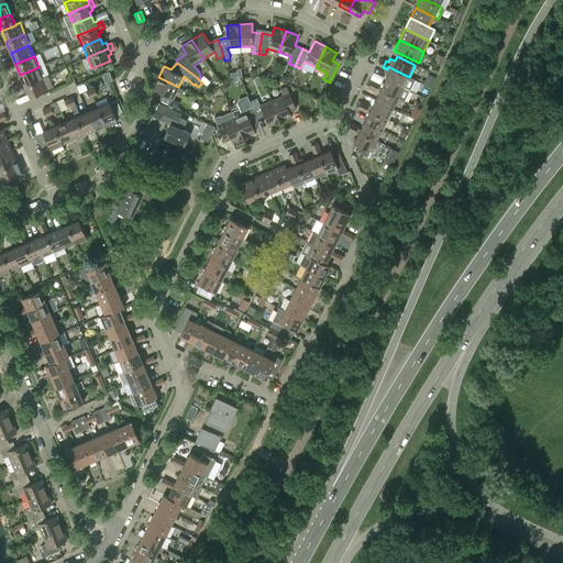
[(415,79),(409,77),(392,68),(388,66),(387,69),(385,68),(384,72),(388,74),(386,78),(404,87),(410,90),(415,79)]
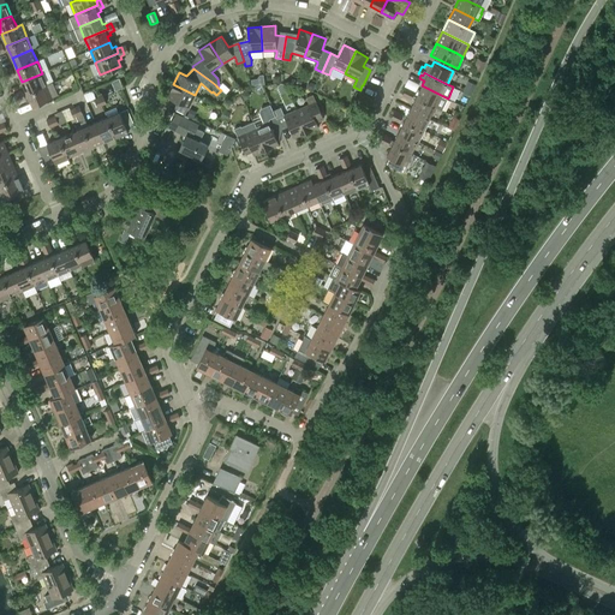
[(27,94),(47,85),(42,73),(22,82),(27,94)]
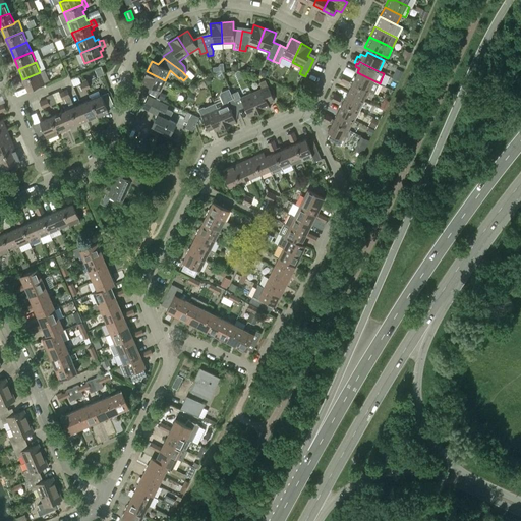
[(97,75),(103,73),(101,66),(95,68),(97,75)]
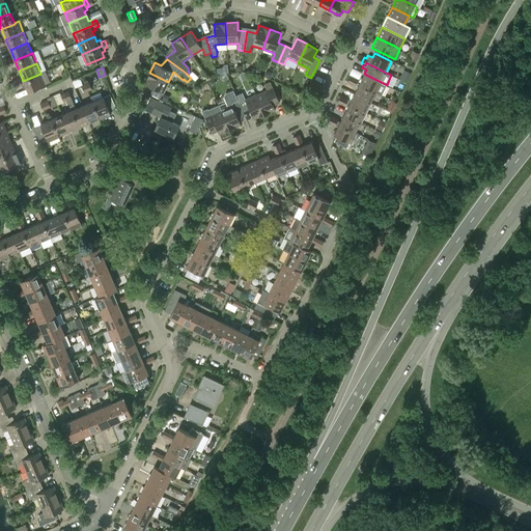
[(411,73),(404,70),(400,79),(407,82),(411,73)]
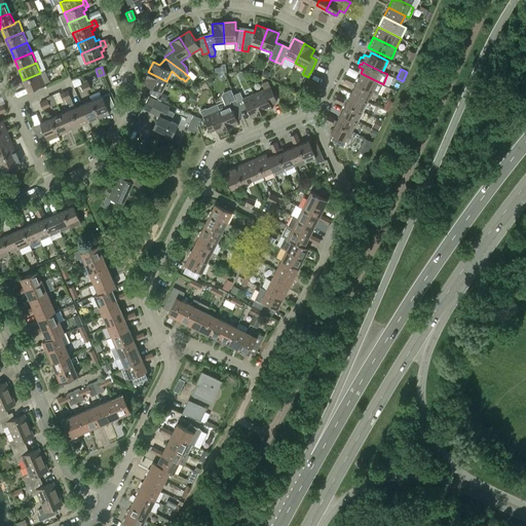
[(28,90),(45,83),(49,81),(45,71),(40,73),(23,80),(21,81),(22,84),(23,85),(24,86),(26,85),(28,90)]
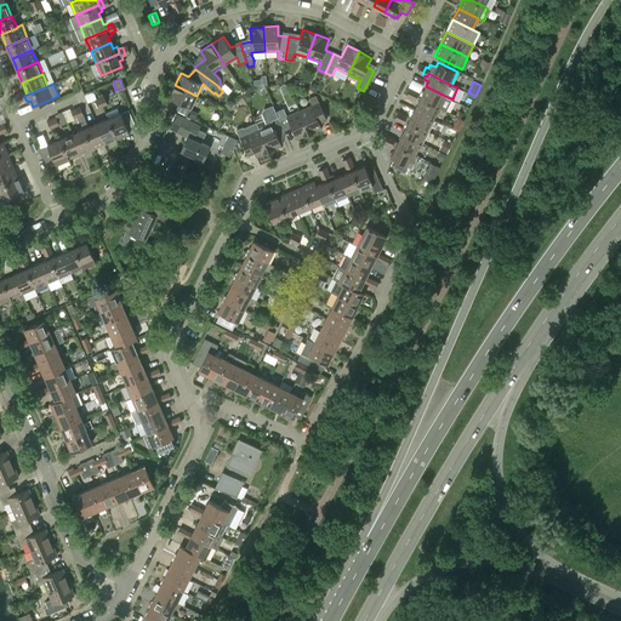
[(191,108),(197,96),(175,85),(169,97),(191,108)]
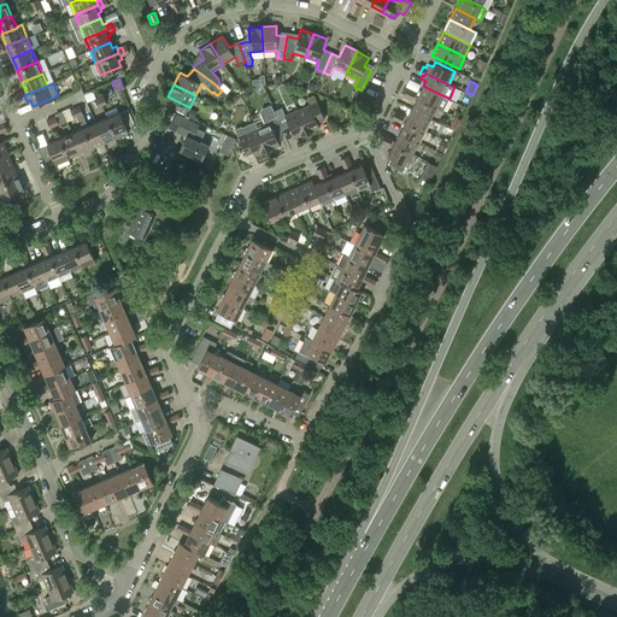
[(450,99),(442,95),(423,86),(417,98),(436,107),(444,111),(450,99)]
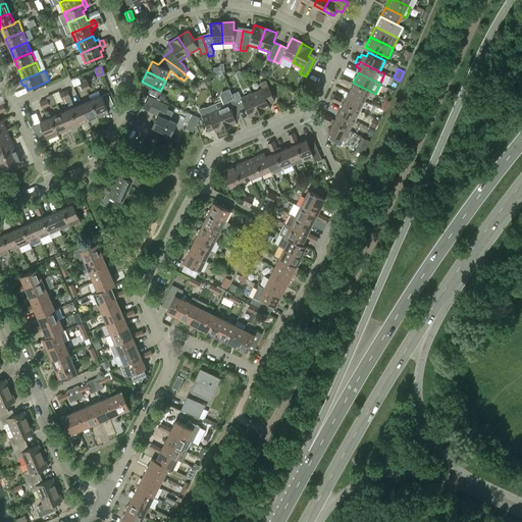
[(274,101),(272,96),(265,81),(259,83),(262,89),(251,93),(260,112),(270,108),(268,103),(274,101)]
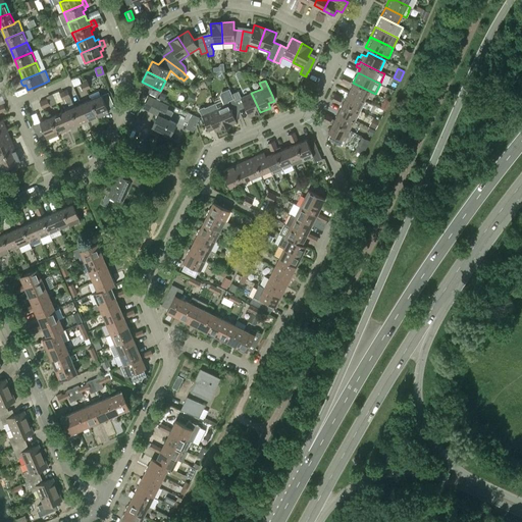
[(365,101),(369,91),(353,83),(348,93),(365,101)]
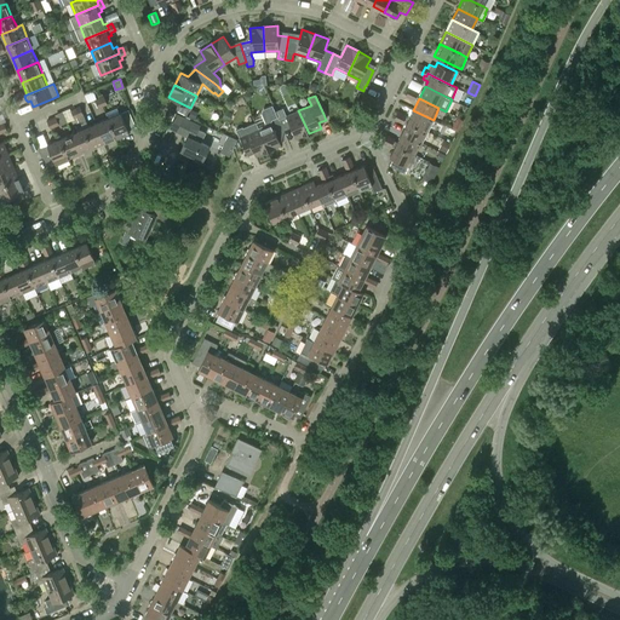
[(264,126),(258,128),(268,151),(281,145),(275,133),(283,131),(275,113),(273,105),(263,109),(260,113),(265,122),(264,126)]
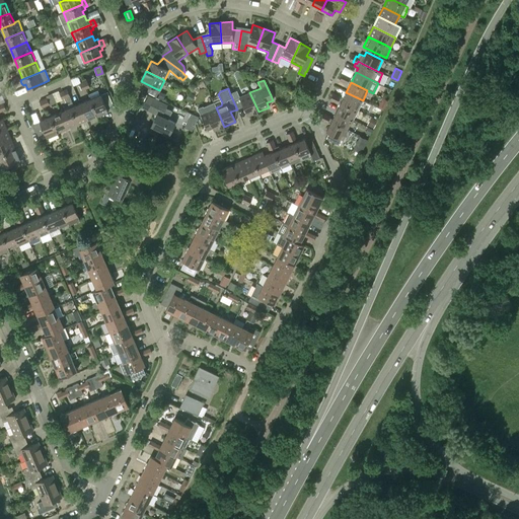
[(108,91),(90,98),(97,116),(107,112),(107,109),(115,105),(108,91)]
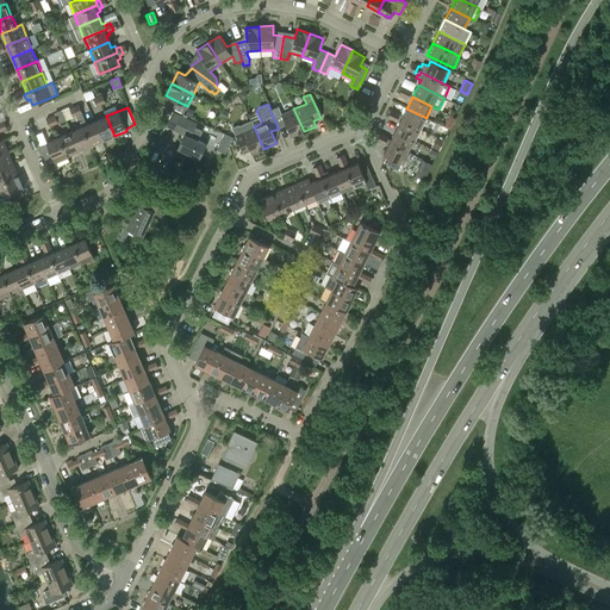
[(186,113),(192,117),(195,110),(188,107),(186,113)]
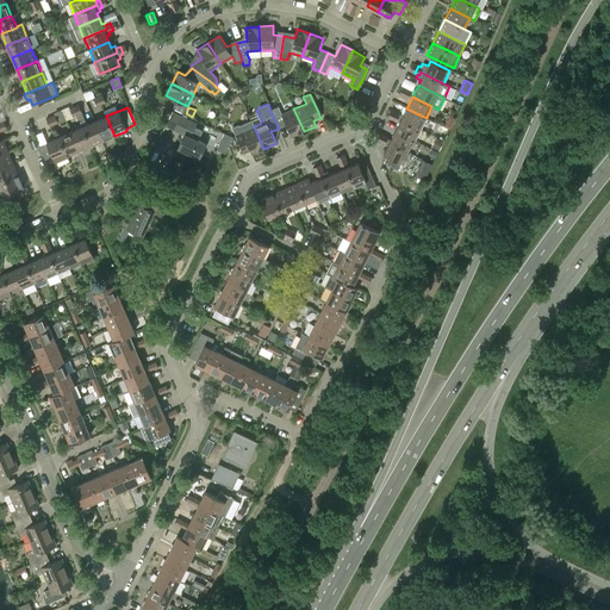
[(291,137),(304,131),(293,109),(281,114),(280,112),(278,107),(271,111),(279,129),(286,125),(291,137)]
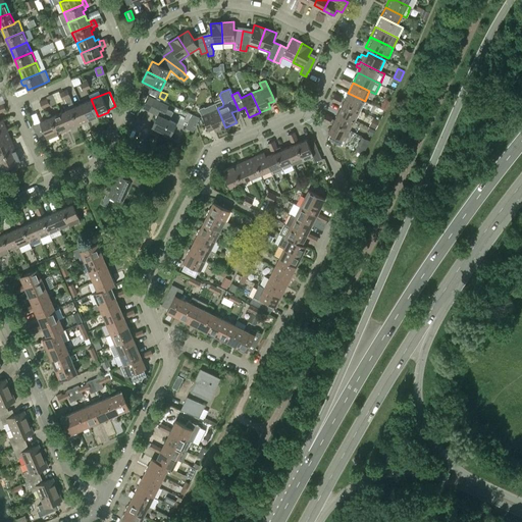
[(191,93),(188,99),(193,102),(196,96),(191,93)]
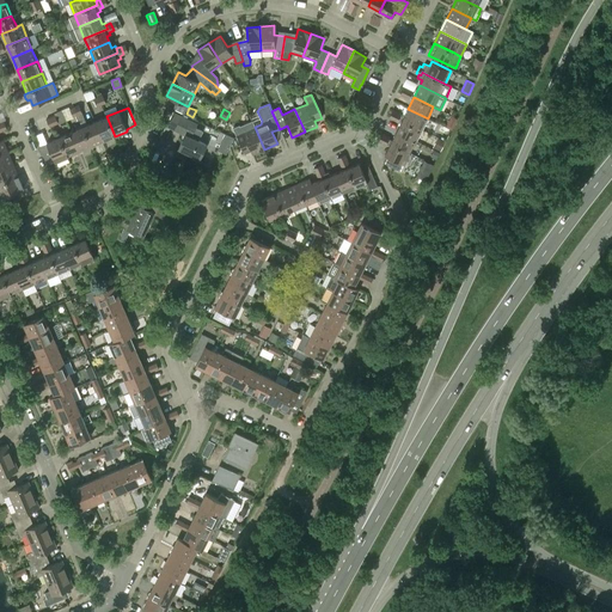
[(422,129),(428,118),(408,109),(403,120),(422,129)]
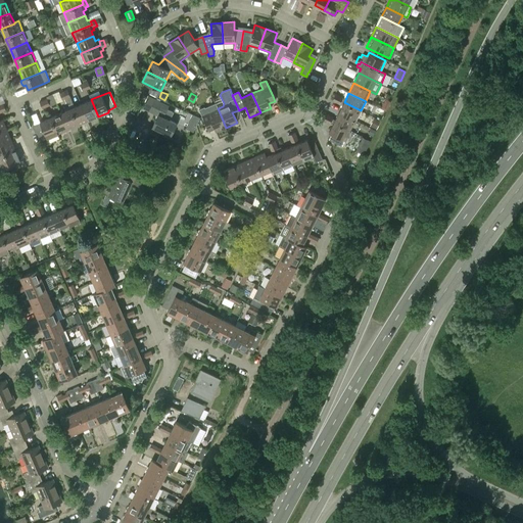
[(171,136),(177,124),(162,117),(167,109),(161,106),(162,103),(154,99),(148,96),(142,107),(149,111),(158,115),(152,127),(171,136)]
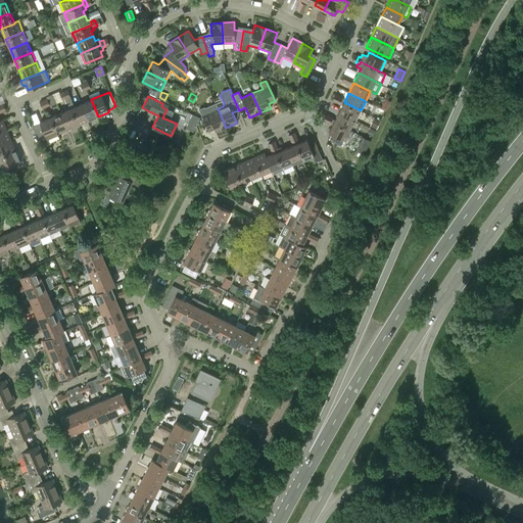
[(88,121),(98,116),(91,99),(81,104),(88,121)]
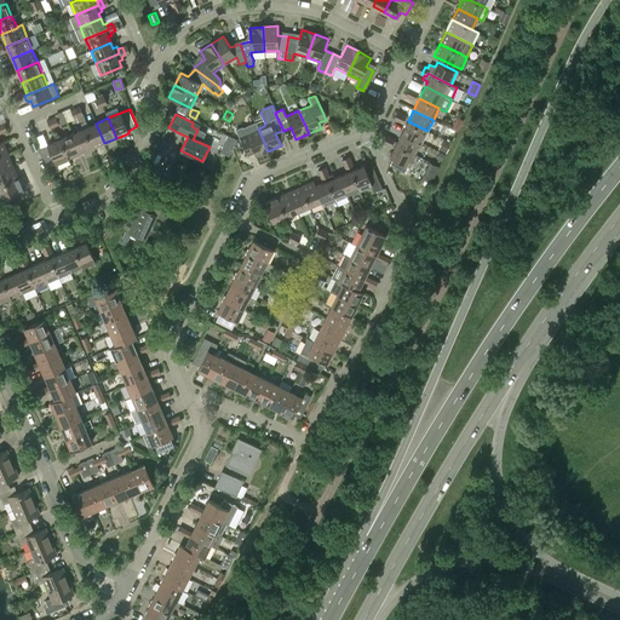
[(408,121),(402,133),(422,143),(428,131),(408,121)]
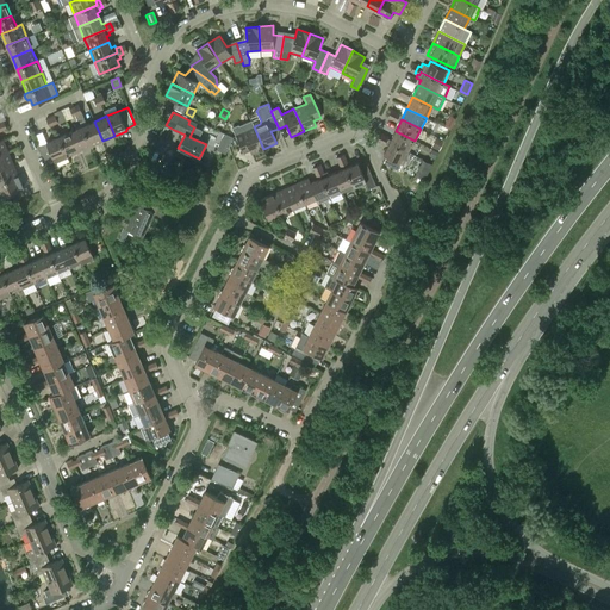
[(251,154),(263,149),(254,126),(251,120),(240,125),(238,125),(232,128),(241,145),(247,143),(251,154)]
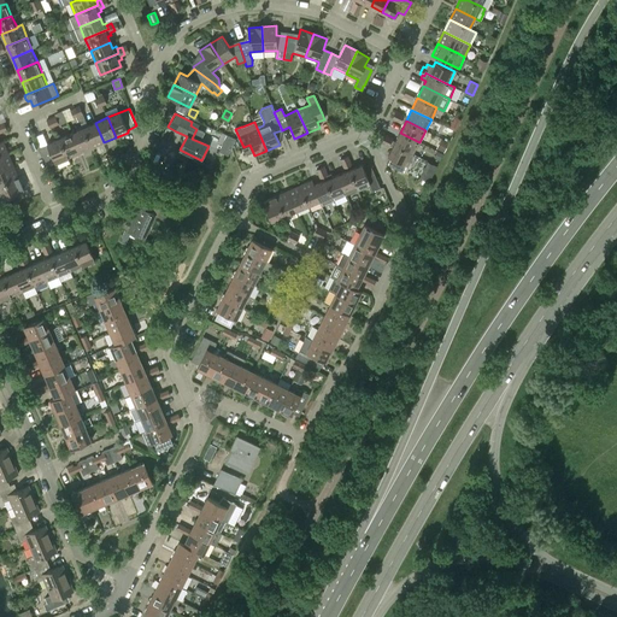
[(92,148),(104,142),(95,123),(83,128),(92,148)]
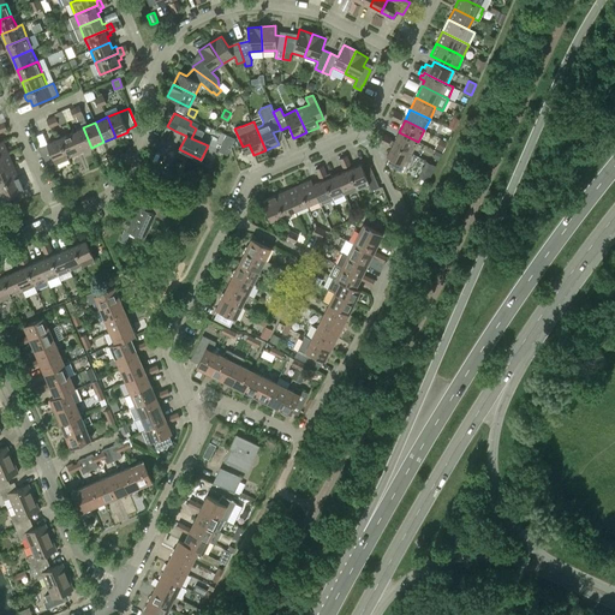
[(79,153),(91,148),(83,127),(71,132),(79,153)]
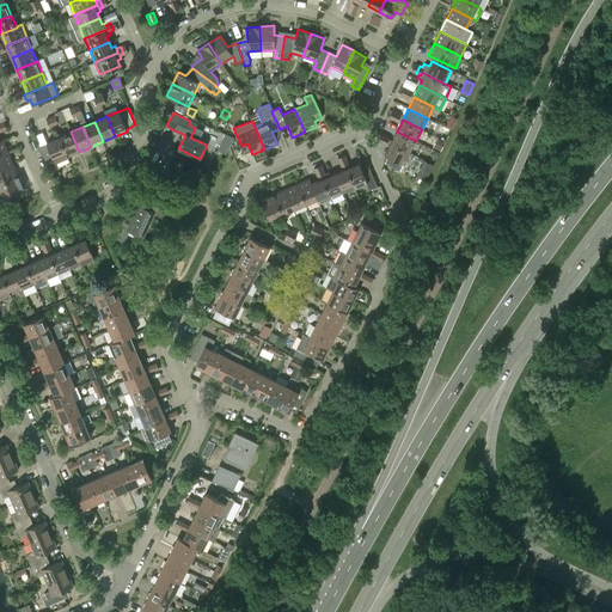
[(67,157),(79,152),(71,132),(59,138),(67,157)]
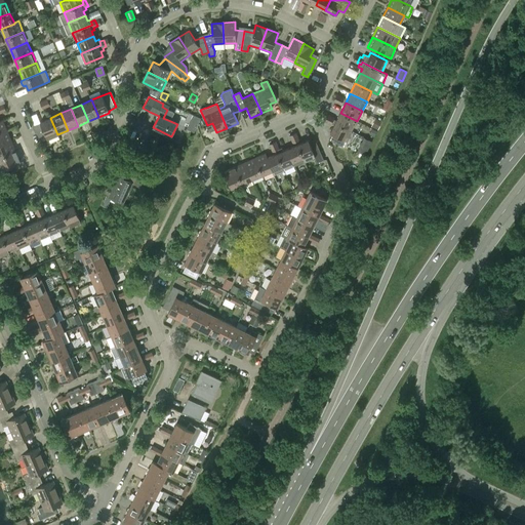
[(352,130),(357,121),(340,113),(336,120),(333,119),(332,121),(352,130)]
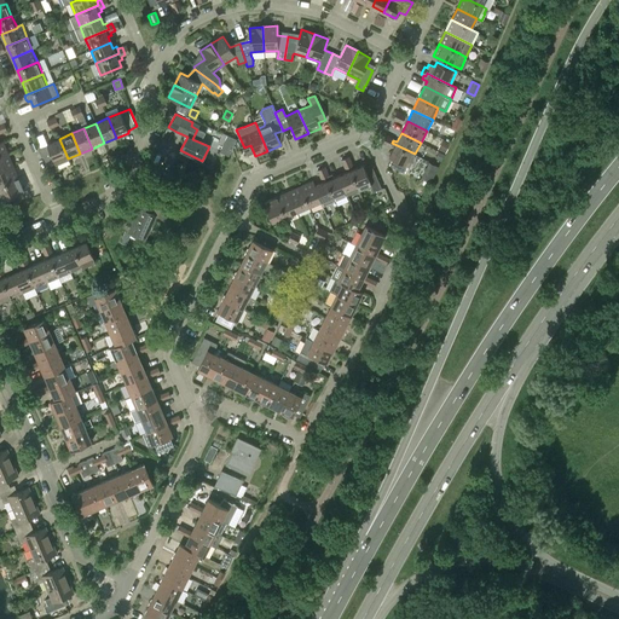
[(226,134),(219,151),(230,155),(237,139),(226,134)]
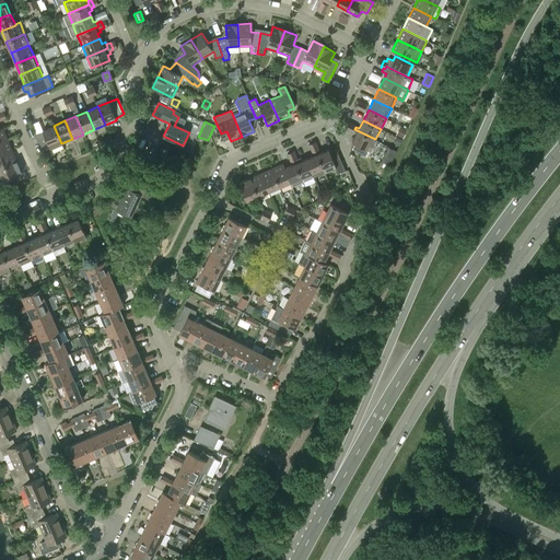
[(50,149),(61,143),(54,126),(43,130),(43,131),(36,135),(43,151),(50,148),(50,149)]
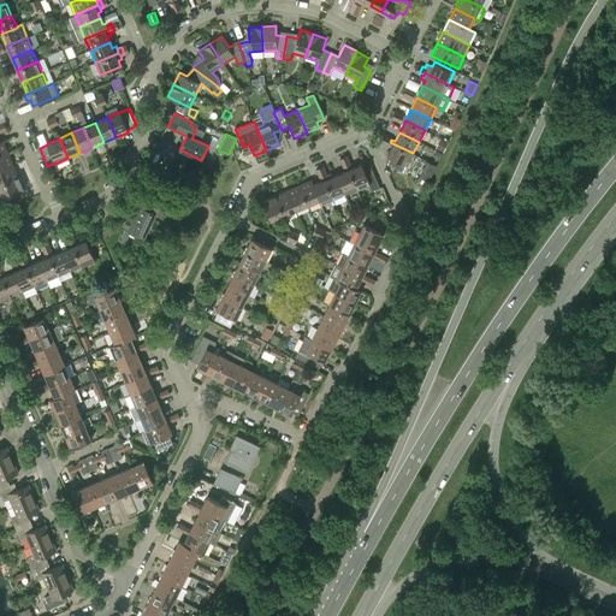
[(448,144),(440,141),(436,150),(443,154),(448,144)]
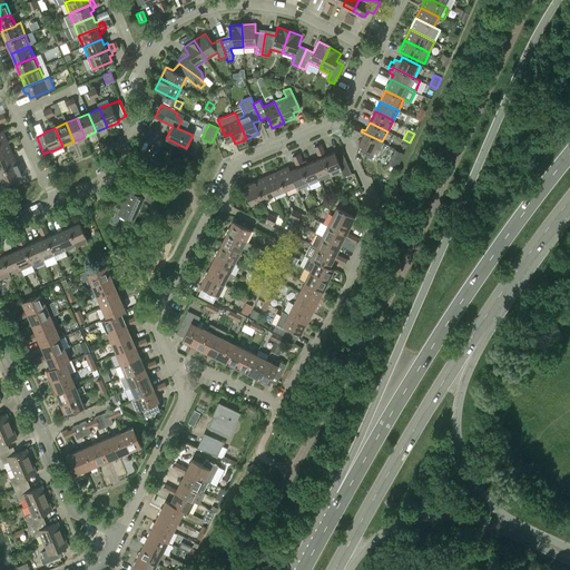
[(373,159),(382,141),(361,131),(360,134),(363,135),(359,145),(361,145),(357,151),(373,159)]
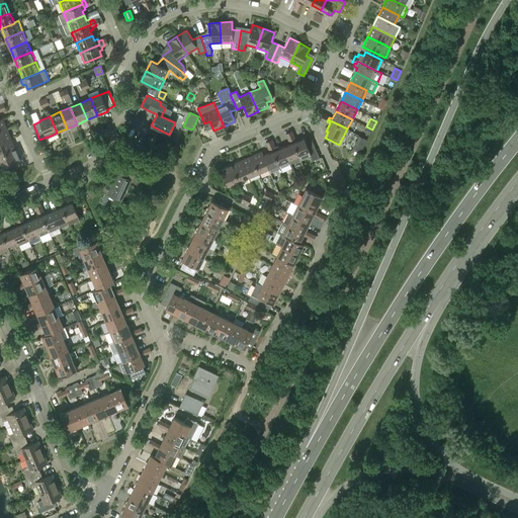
[(369,135),(372,130),(367,126),(364,133),(369,135)]
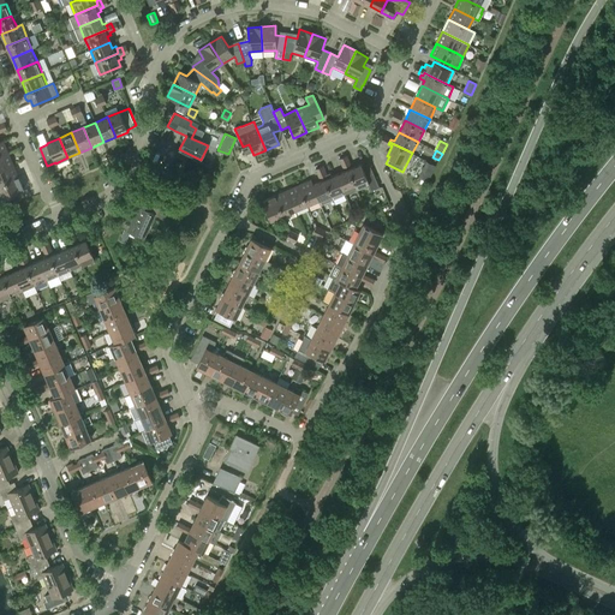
[(0,169),(13,165),(9,153),(0,156),(0,169)]
